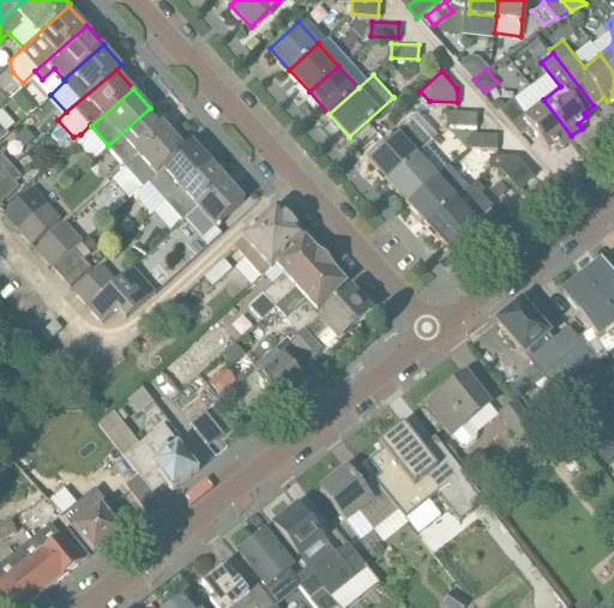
[(560,144),(571,136),(543,100),(525,113),(512,96),(499,107),(519,132),(530,124),(548,146),(558,139),(560,144)]
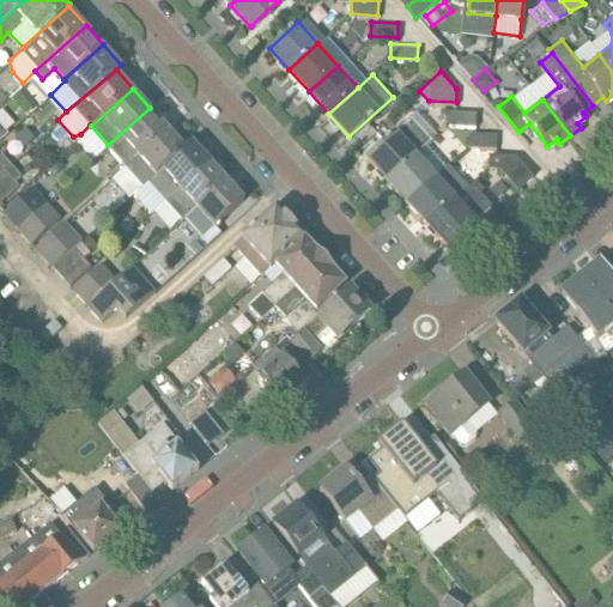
[(150,108),(108,145),(126,163),(167,127),(150,108)]
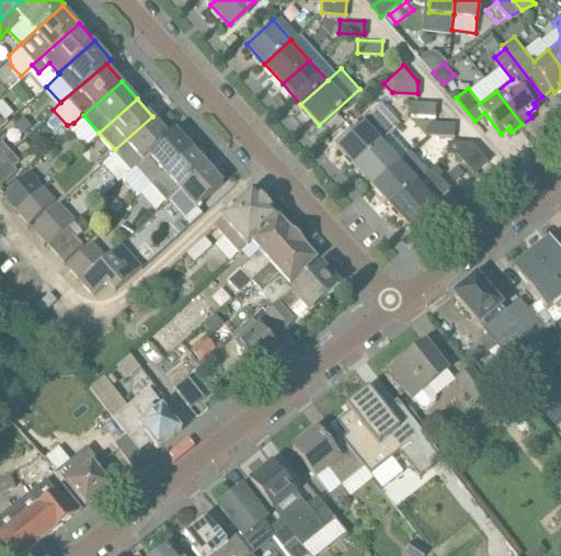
[(411,112),(435,114),(436,101),(411,100),(411,112)]
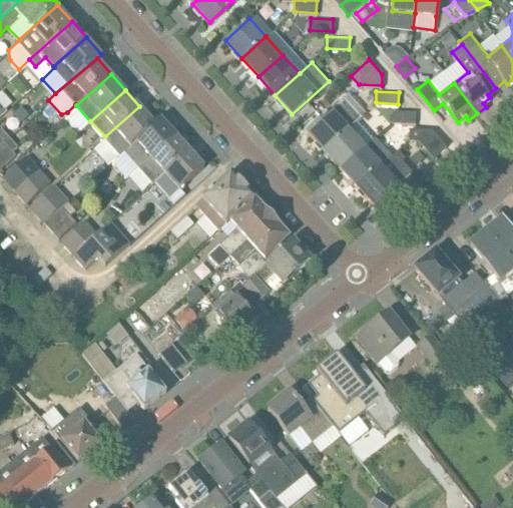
[(307,130),(324,149),(349,127),(348,127),(360,116),(344,97),(307,130)]
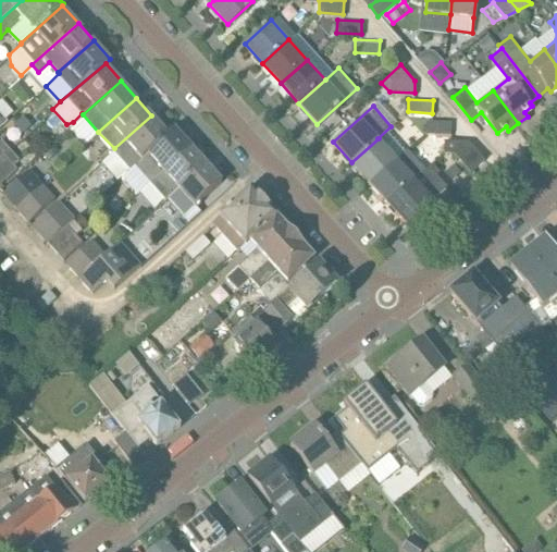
[(114,149),(130,166),(166,133),(151,115),(114,149)]
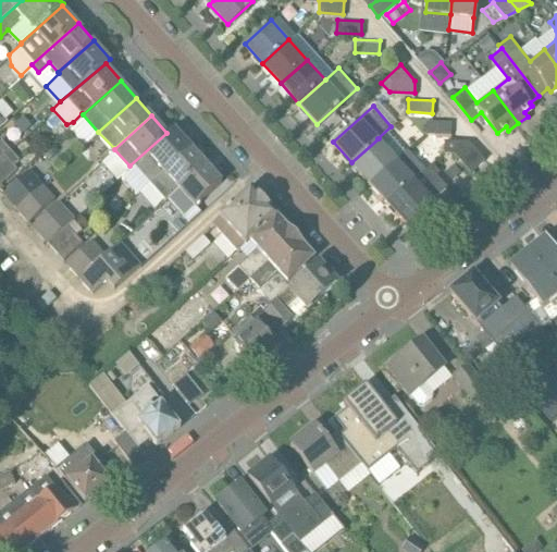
[(425,132),(449,133),(450,120),(426,119),(425,132)]
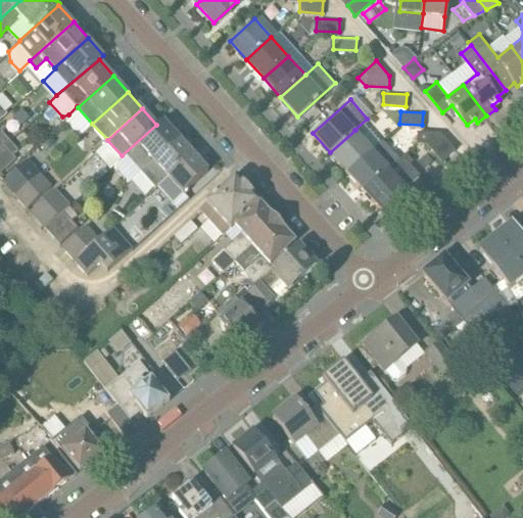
[(123,156),(126,153),(140,170),(178,136),(162,119),(156,125),(122,155),(123,156)]
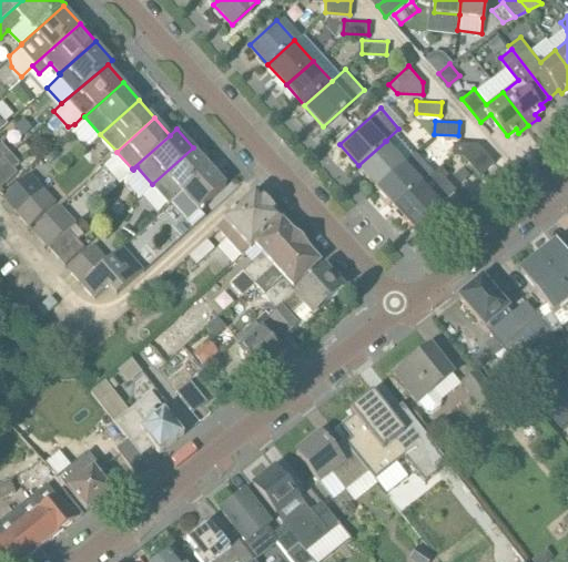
[(0,141),(0,157),(10,149),(2,140),(0,141)]
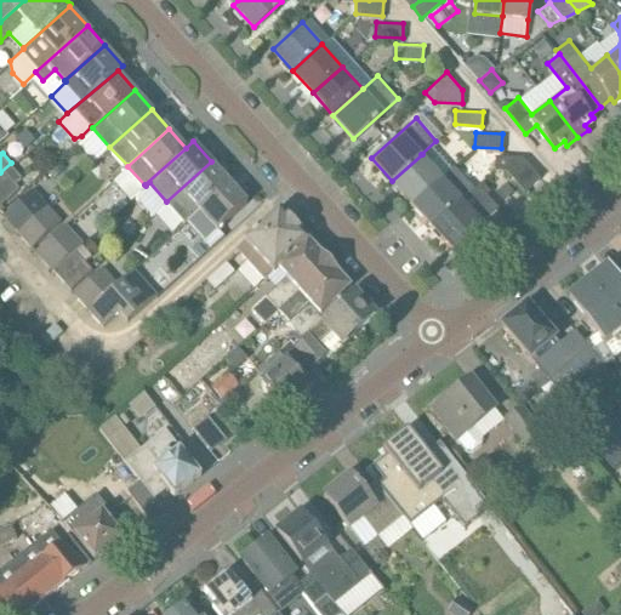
[(392,181),(411,203),(442,176),(422,154),(392,181)]
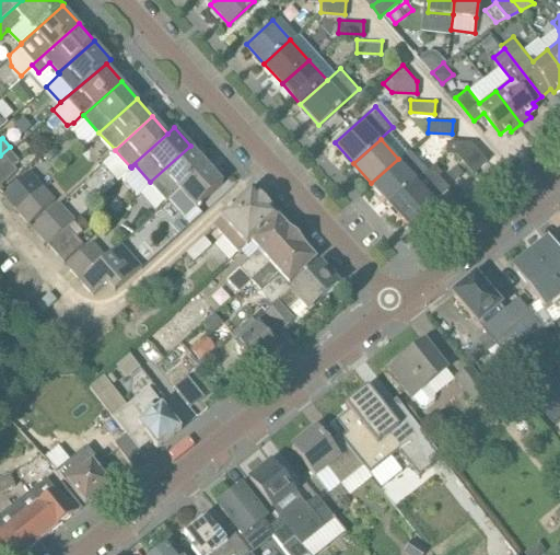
[(446,152),(456,152),(473,171),(487,159),(471,140),(446,139),(446,152)]
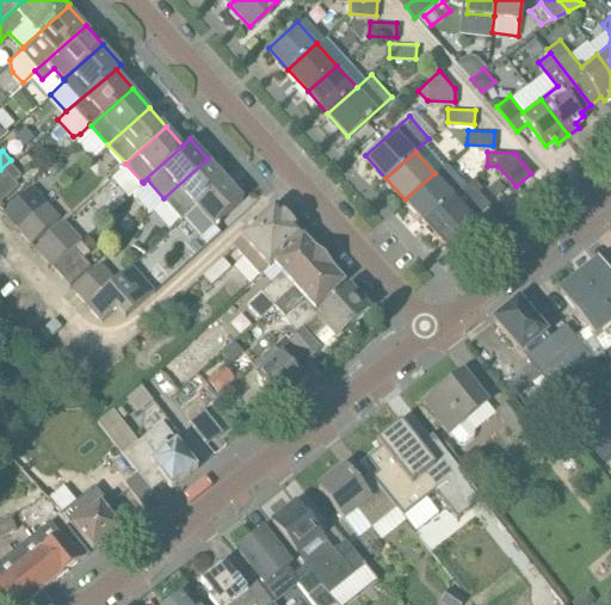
[(54,159),(47,166),(53,172),(60,165),(54,159)]
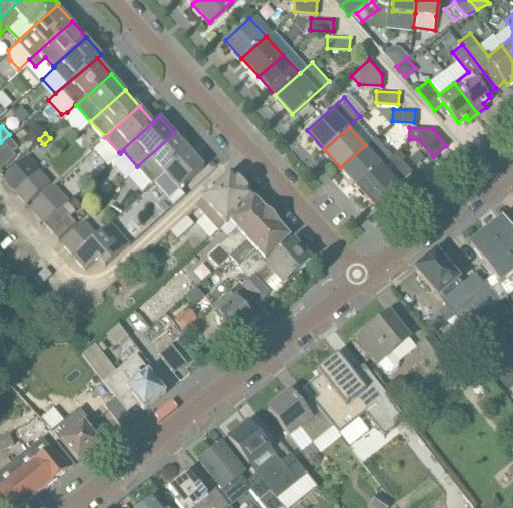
[(174,133),(137,166),(152,181),(154,179),(188,149),(174,133)]
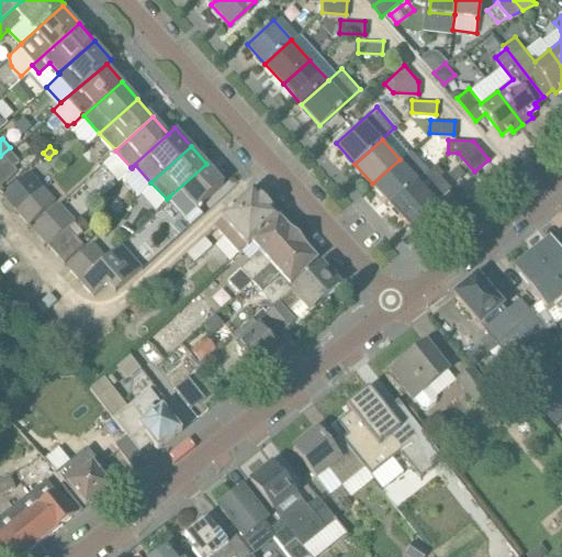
[(10,147),(0,156),(0,182),(18,167),(14,164),(20,158),(10,147)]
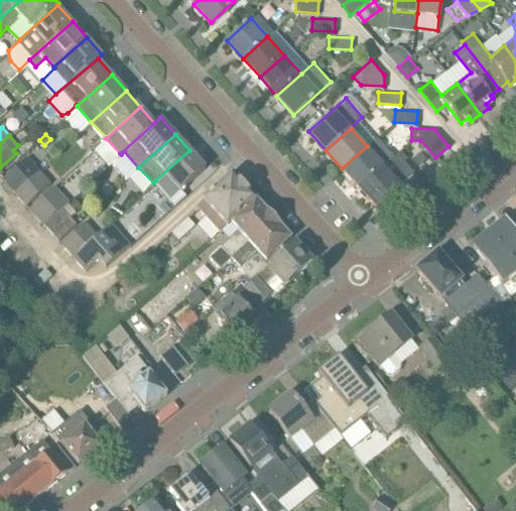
[(367,146),(342,168),(359,187),(394,155),(378,137),(367,146)]
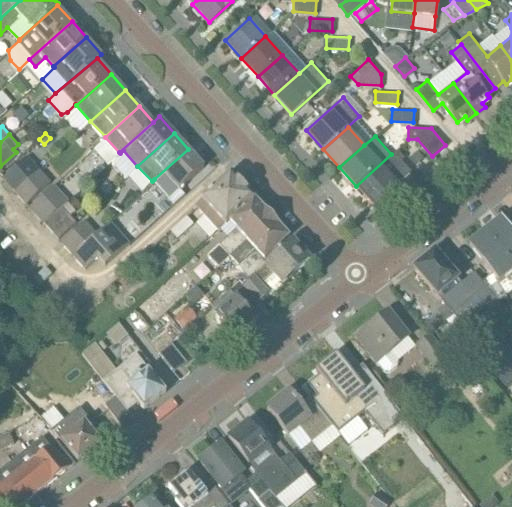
[(175,202),(185,192),(179,187),(203,165),(188,149),(154,179),(175,202)]
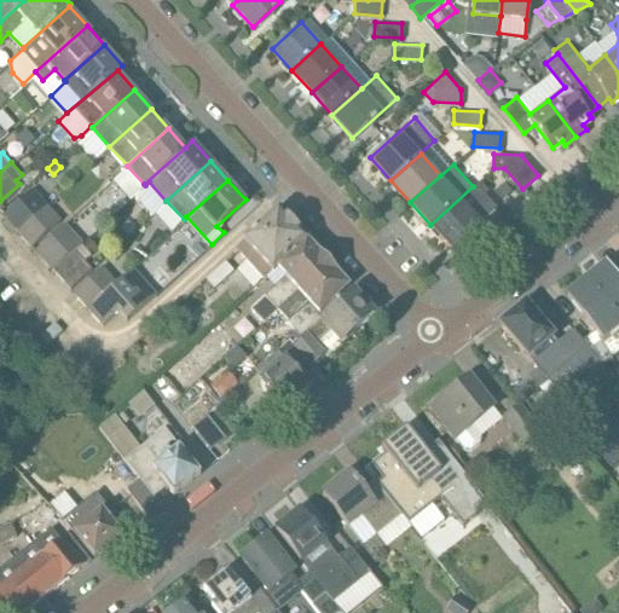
[(480,180),(473,186),(431,225),(451,247),(469,230),(470,231),(474,229),(473,227),(495,207),(482,194),(489,189),(480,180)]
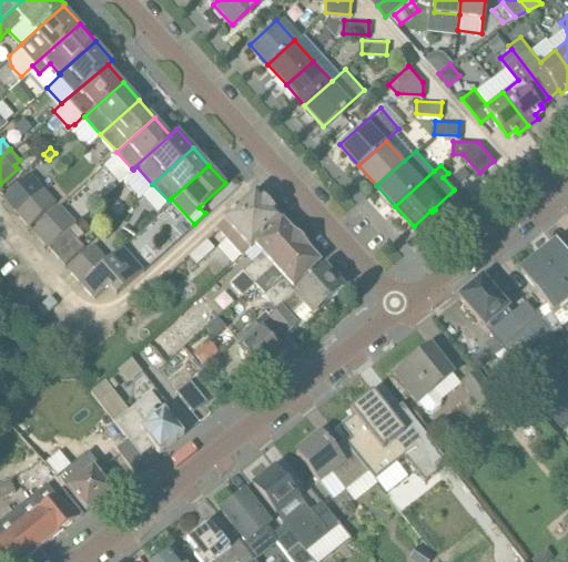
[(3,194),(16,208),(44,184),(31,170),(3,194)]
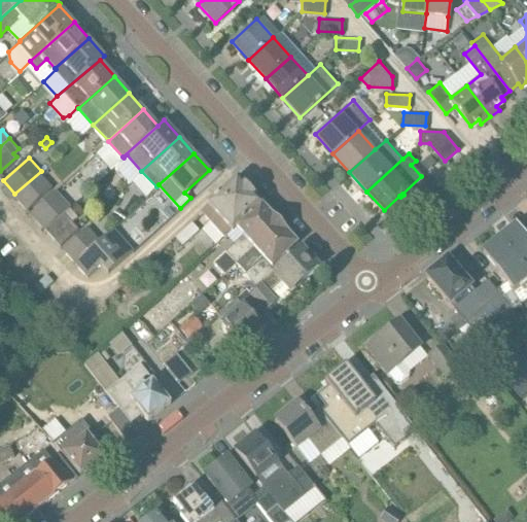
[(41,171),(14,194),(27,208),(53,184),(41,171)]
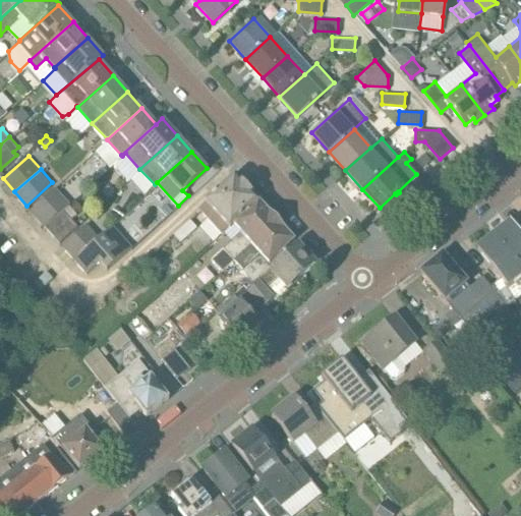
[(233,223),(258,201),(234,174),(198,207),(222,232),(229,226),(230,227),(234,223),(233,223)]
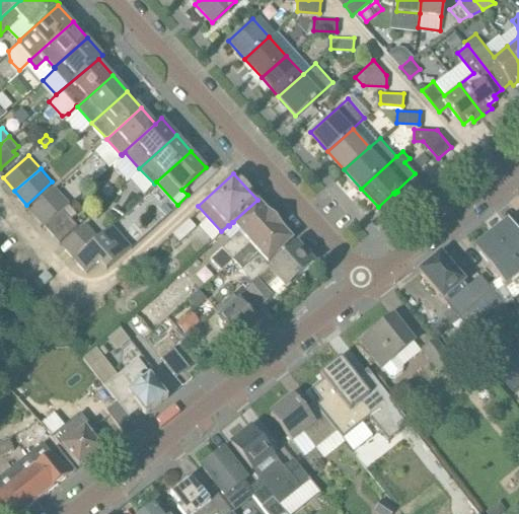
[(44,225),(45,224),(44,223),(69,201),(55,185),(28,208),(44,225)]
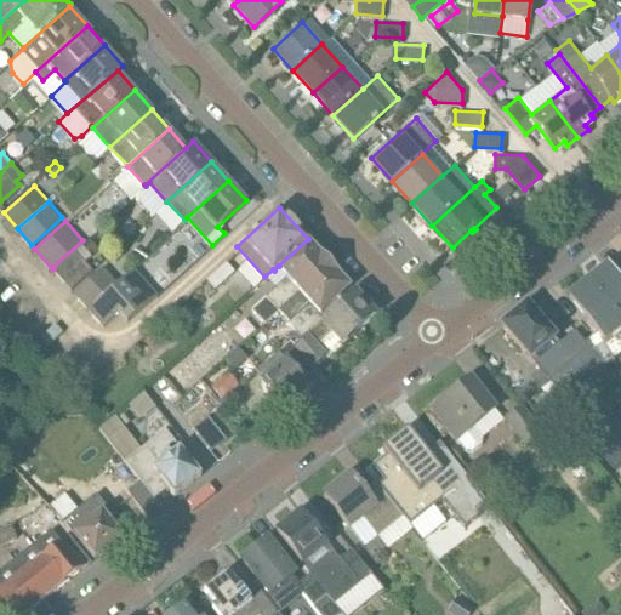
[(89,234),(83,240),(92,252),(98,246),(89,234)]
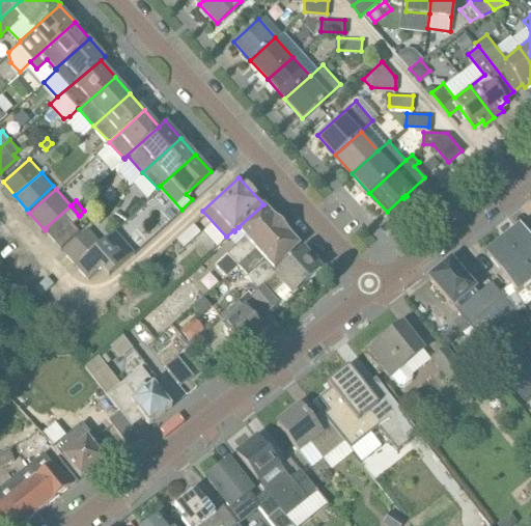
[(216,261),(227,274),(240,263),(238,261),(280,223),(263,204),(238,227),(239,227),(245,236),(216,261)]
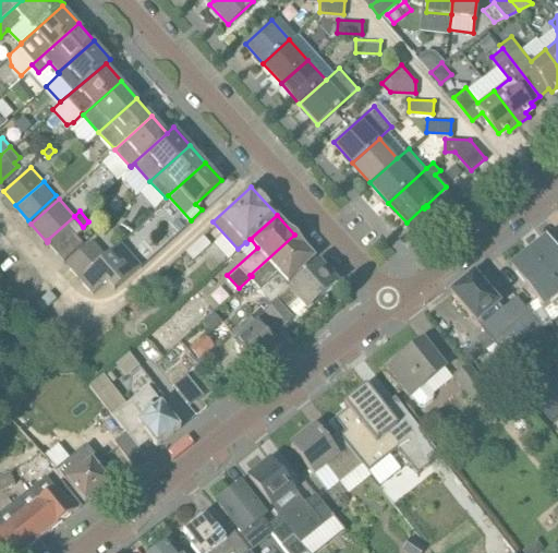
[(47,240),(48,241),(63,257),(84,240),(77,232),(83,227),(74,216),(47,240)]
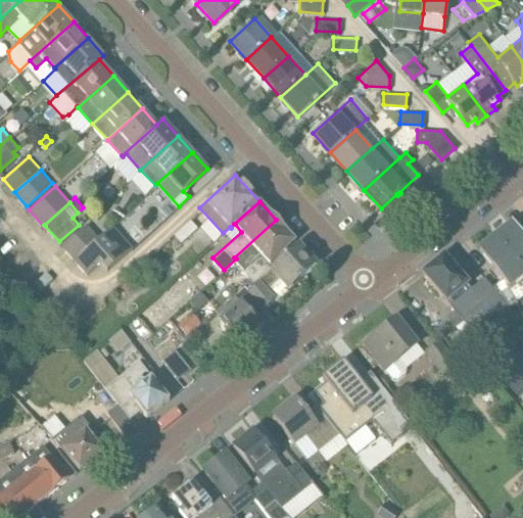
[(182,240),(197,226),(190,219),(175,233),(182,240)]
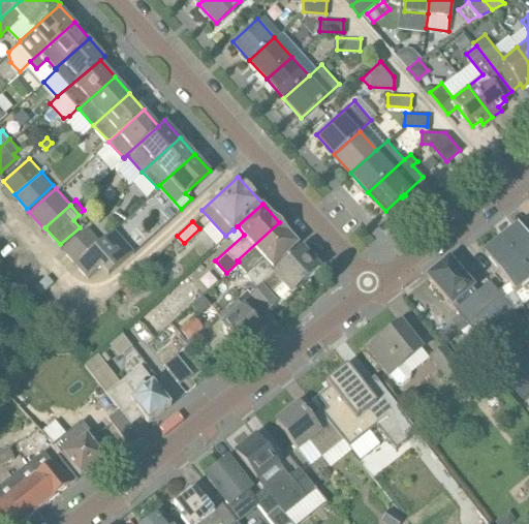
[(258,285),(275,270),(272,267),(298,243),(279,222),(237,260),(239,262),(247,272),(247,273),(258,285)]
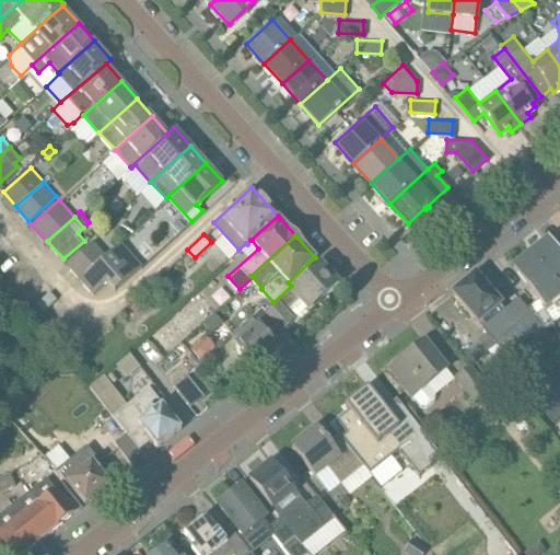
[(559,254),(547,238),(529,252),(559,290),(559,254)]
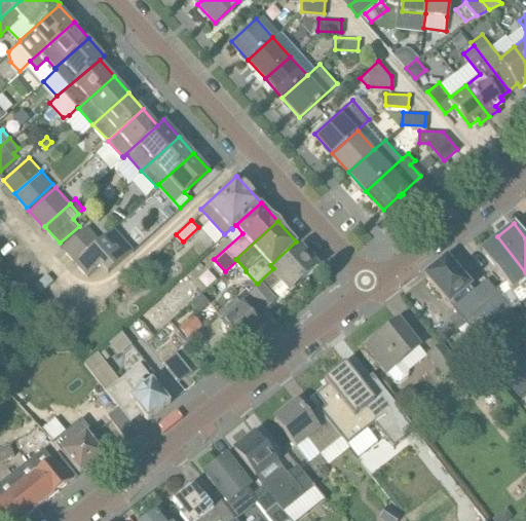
[(62,246),(74,260),(100,237),(87,224),(62,246)]
